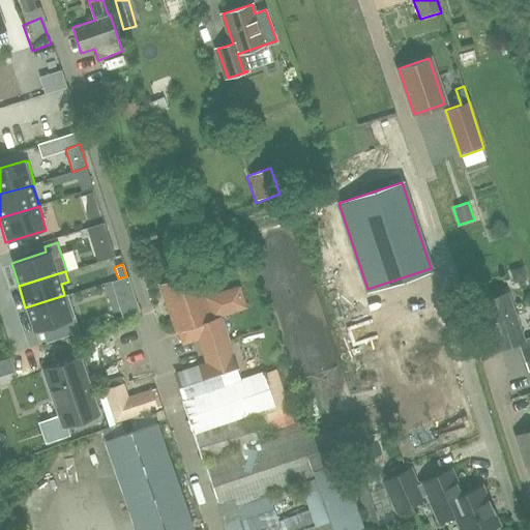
[(196,273),(160,286),(176,333),(178,332),(197,326),(201,340),(208,361),(231,354),(227,341),(218,318),(247,308),(240,286),(204,296),(196,273)]
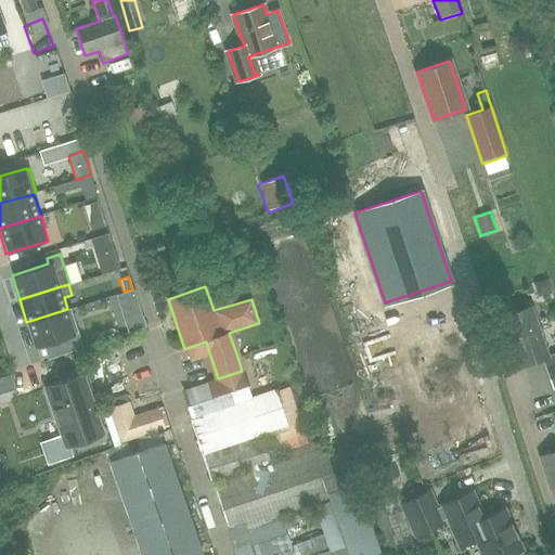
[(549,356),(532,306),(503,315),(520,365),(549,356)]
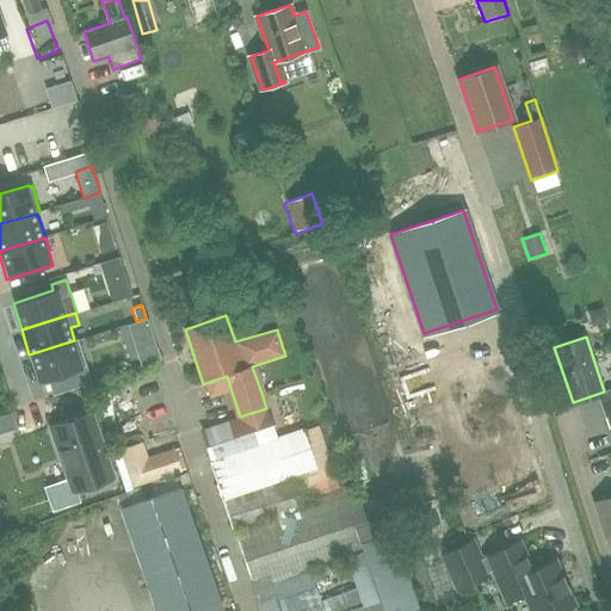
[(133,344),(139,364),(159,358),(153,338),(133,344)]
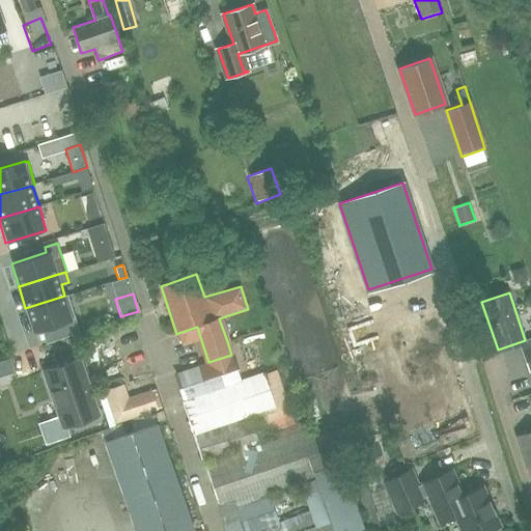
[(67,295),(64,296),(25,308),(32,333),(73,320),(72,318),(75,318),(67,295)]
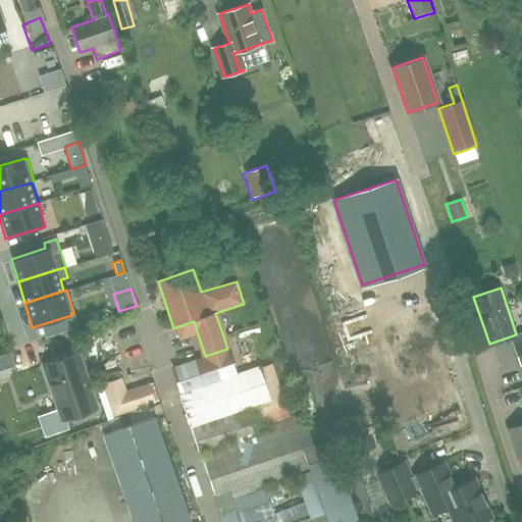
[(74,331),(66,333),(70,346),(79,343),(74,331)]
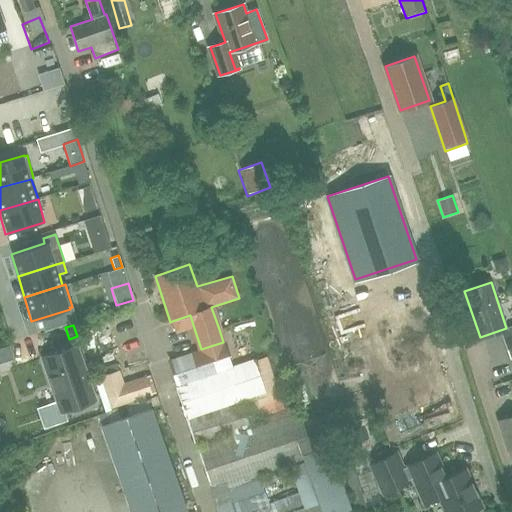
[(100,325),(87,329),(90,341),(103,337),(100,325)]
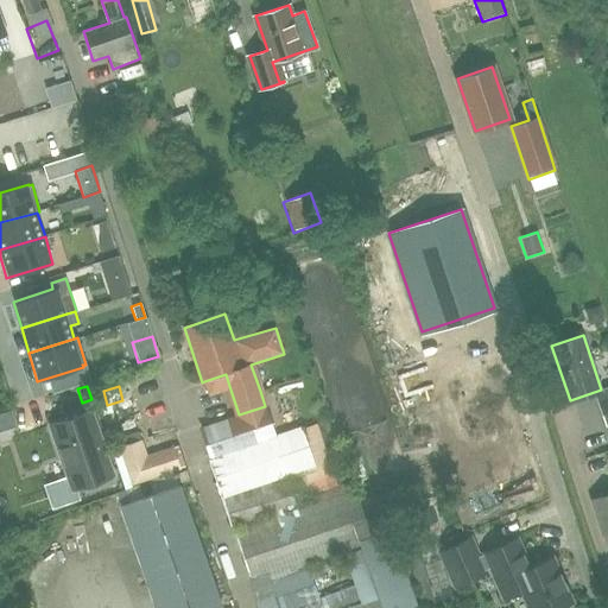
[(607,396),(597,400),(606,428),(607,426),(607,396)]
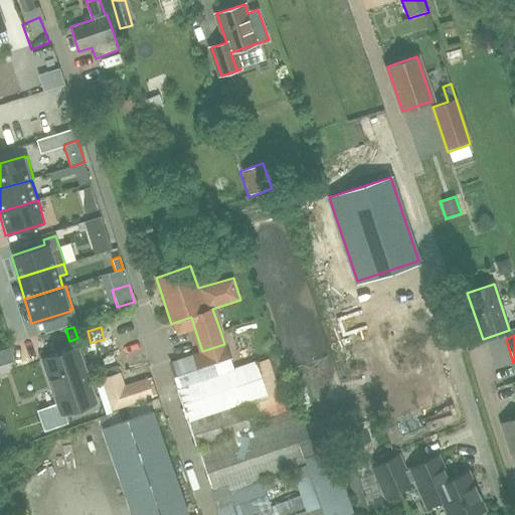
[(177,386),(232,368),(224,344),(202,351),(169,362),(177,386)]
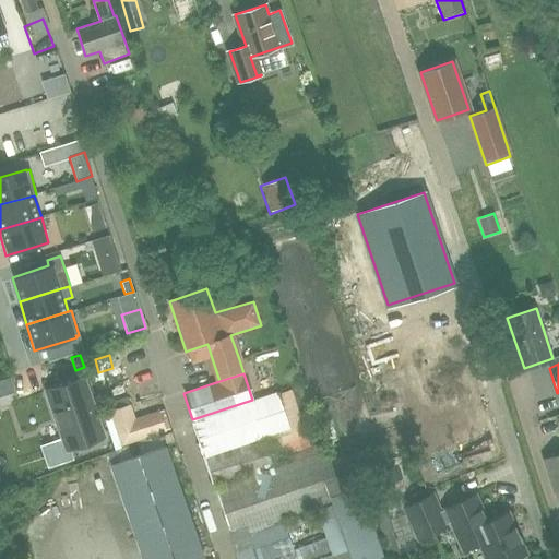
[(73,382),(73,381),(56,387),(56,388),(47,391),(67,449),(103,437),(83,379),(73,382)]
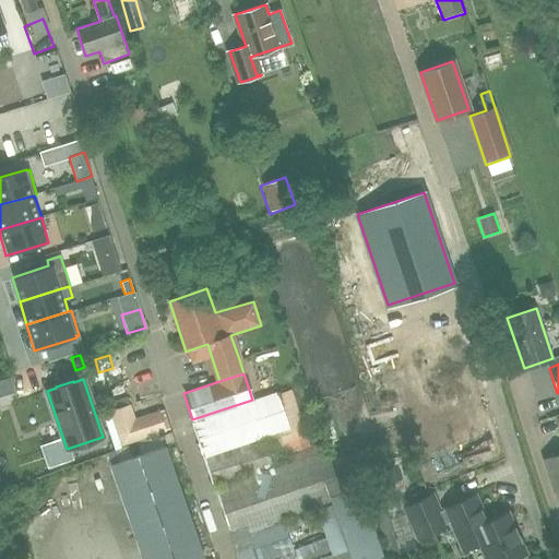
[(10,380),(0,382),(0,395),(13,391),(10,380)]
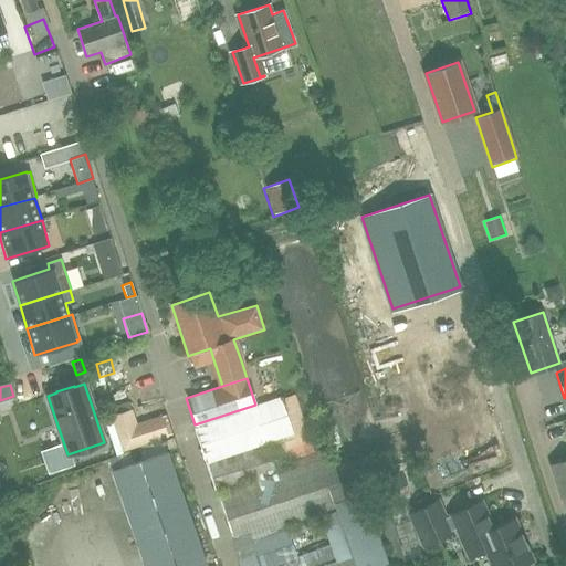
[(207,460),(260,443),(269,440),(293,431),(281,396),(257,405),(195,425),(207,460)]
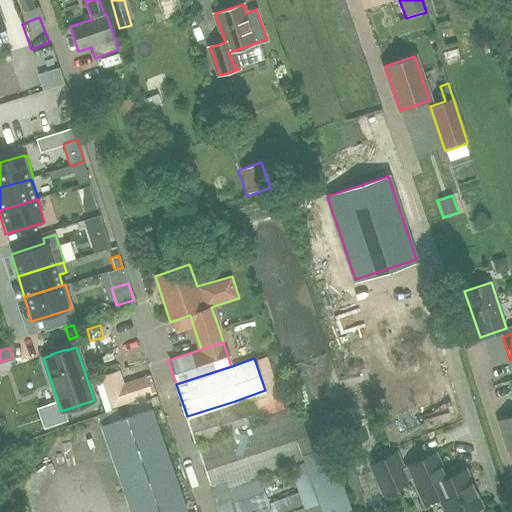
[(119,371),(100,377),(111,409),(151,395),(144,377),(124,383),(119,371)]
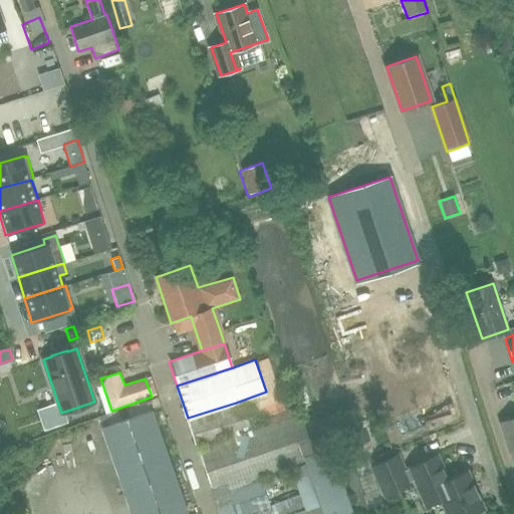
[(97,417),(131,513),(188,513),(152,409),(160,406),(158,399),(148,402),(147,400),(97,417)]
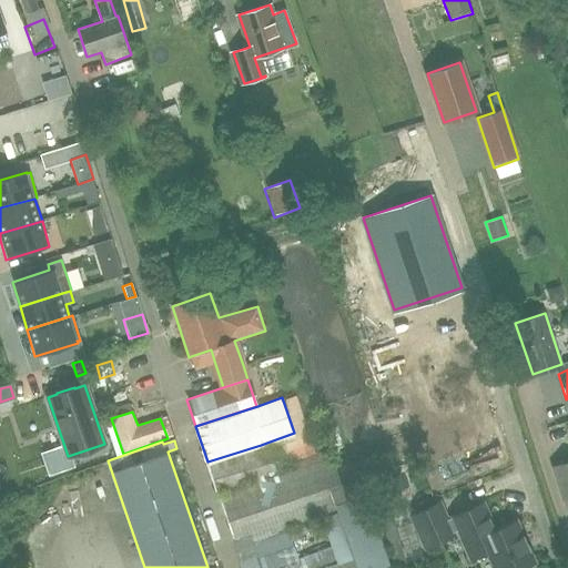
[(217,492),(277,474),(270,446),(209,464),(217,492)]
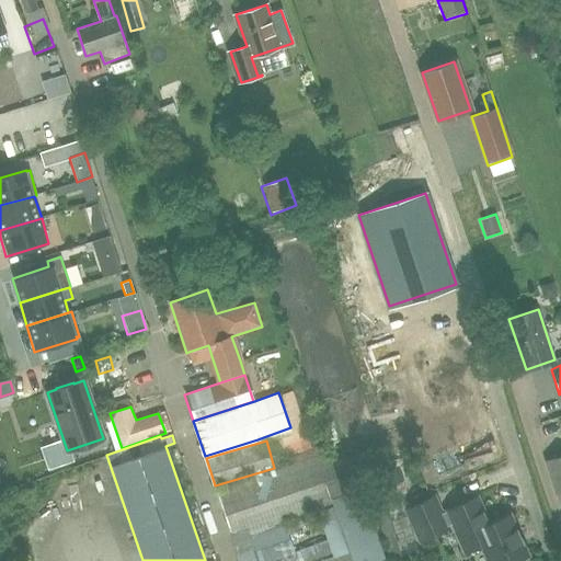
[(236,548),(240,560),(382,560),(359,490),(343,495),(329,453),(217,490),(233,540),(334,506),(350,552),(322,560),(252,560),(247,545),(236,548)]
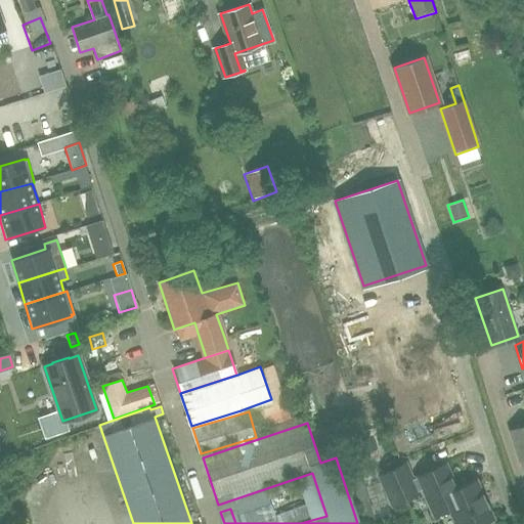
[(523,426),(511,431),(520,461),(523,459),(523,426)]
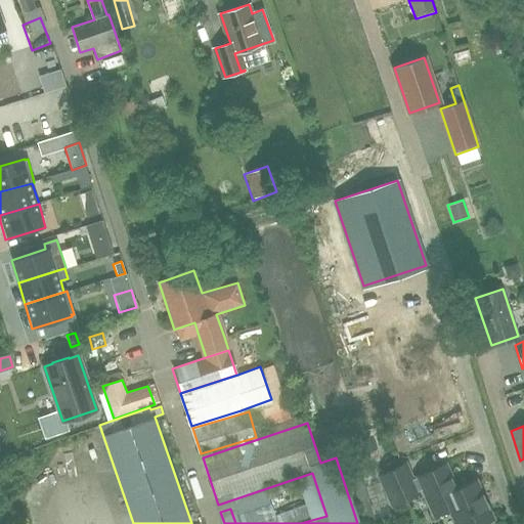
[(480,523),(492,520),(476,482),(455,490),(445,465),(420,476),(420,477),(412,481),(405,465),(381,475),(394,505),(419,494),(418,491),(425,488),(437,516),(451,509),(457,523),(480,523)]
